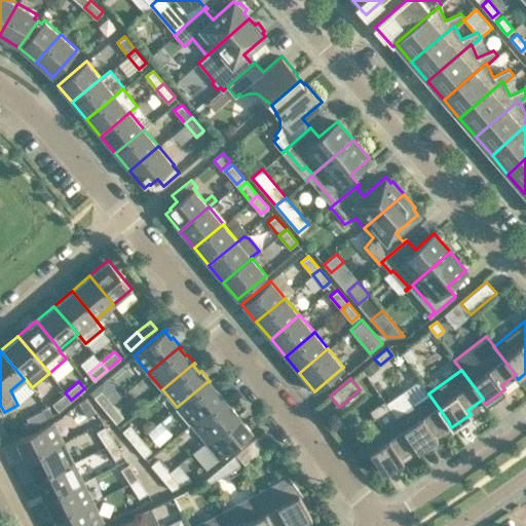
[(207,382),(177,407),(191,424),(221,399),(222,400),(224,398),(216,388),(214,389),(208,382),(207,382)]
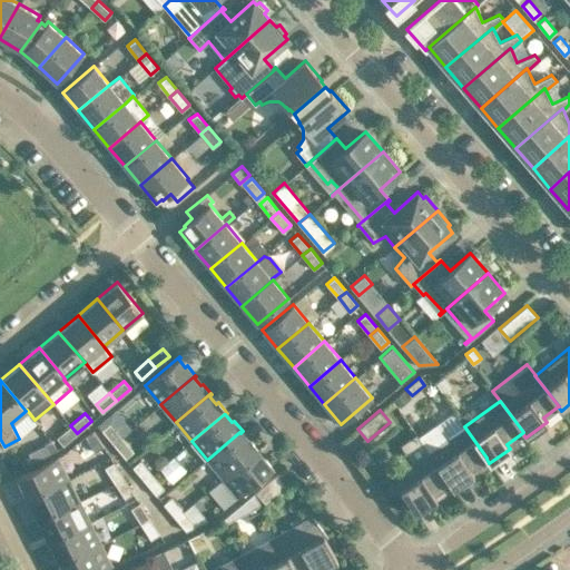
[(109,423),(101,430),(114,443),(121,436),(127,432),(117,419),(110,424),(109,423)]
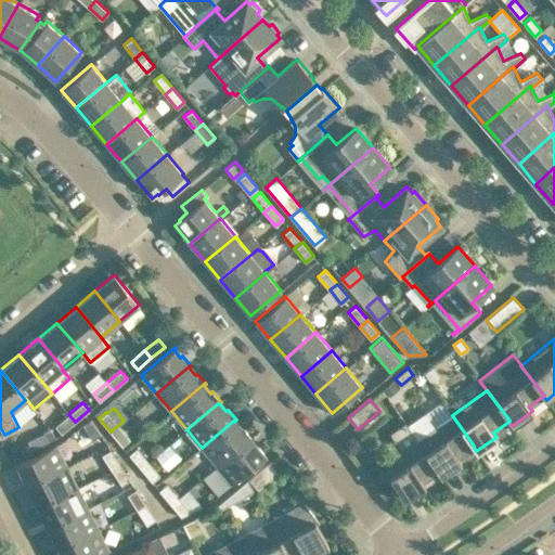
[(427,411),(407,425),(416,439),(438,470),(440,475),(461,461),(459,456),(474,447),(474,446),(452,415),(437,426),(427,411)]
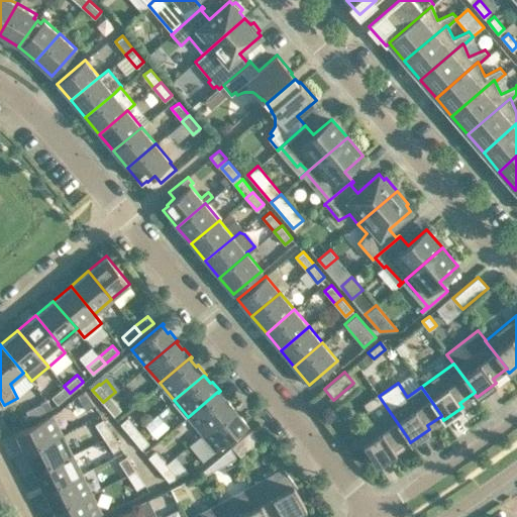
[(52,397),(58,404),(70,393),(64,386),(52,397)]
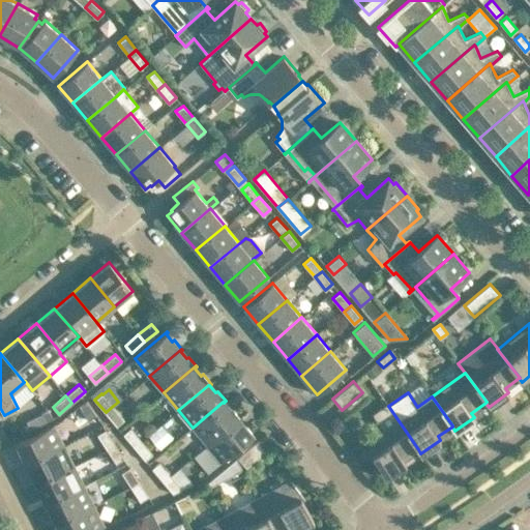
[(87,400),(79,405),(88,420),(96,415),(87,400)]
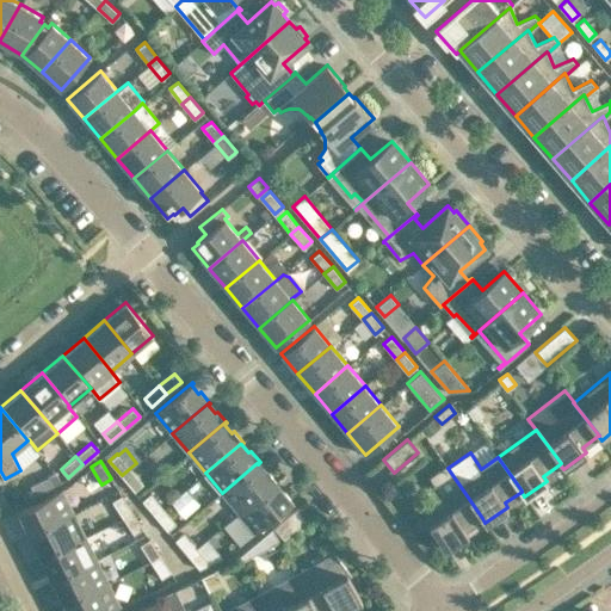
[(257,463),(222,493),(239,512),(273,483),(275,483),(276,482),(267,470),(265,473),(258,464),(257,463)]
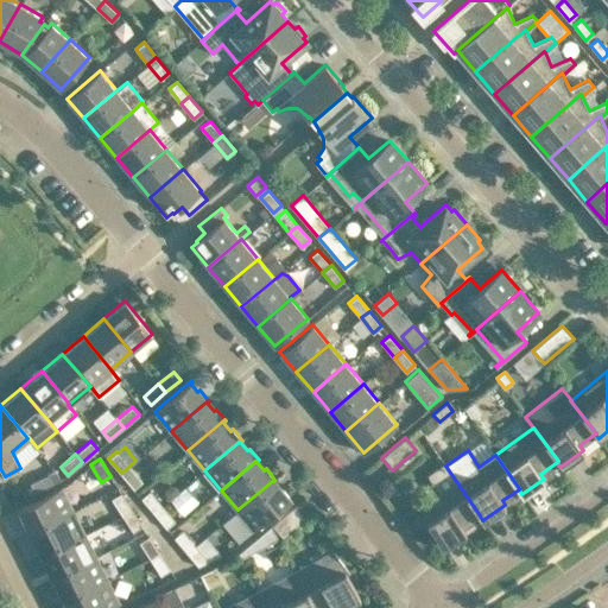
[(462,526),(480,515),(456,481),(445,466),(444,463),(426,475),(438,493),(411,511),(423,525),(428,523),(443,546),(466,532),(462,526)]
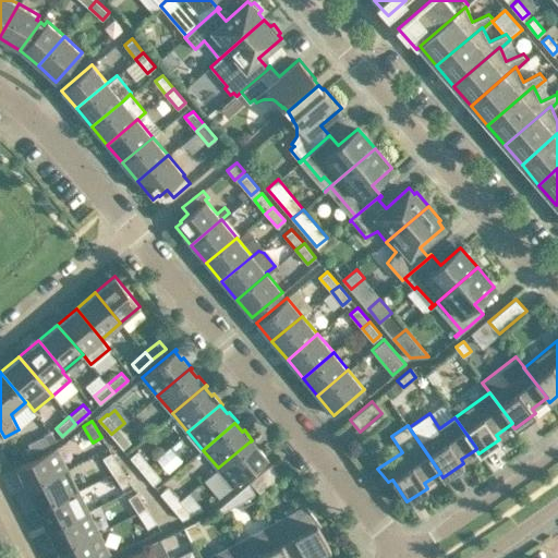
[(131,441),(119,427),(111,434),(123,448),(131,441)]
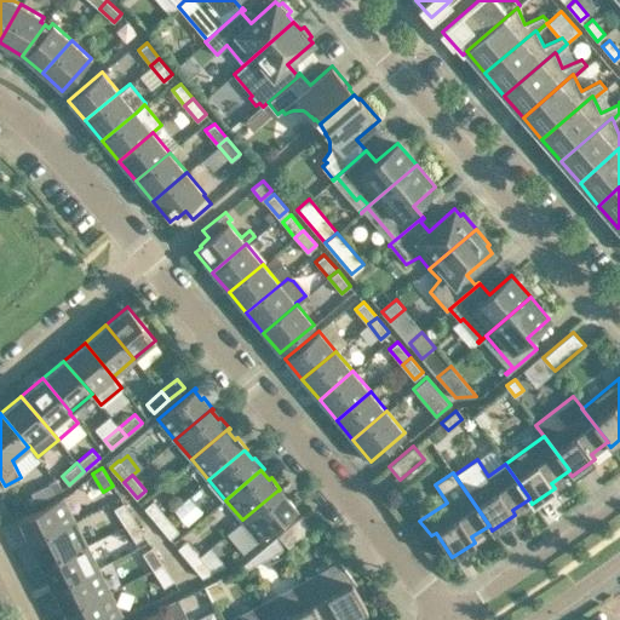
[(61,489),(56,481),(49,484),(49,483),(30,492),(35,503),(53,493),(61,489)]
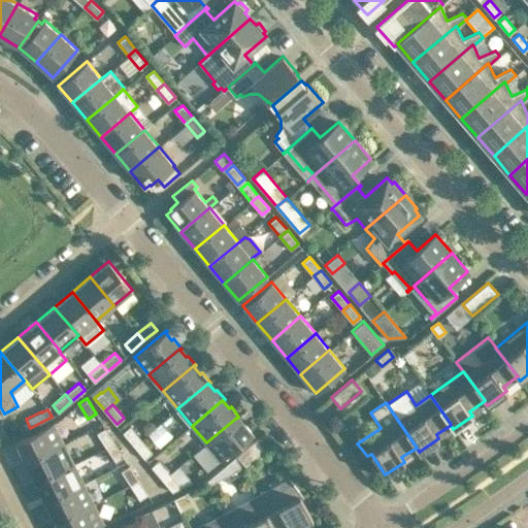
[(237,418),(236,418),(206,442),(221,460),(253,433),(244,424),(243,426),(237,418)]
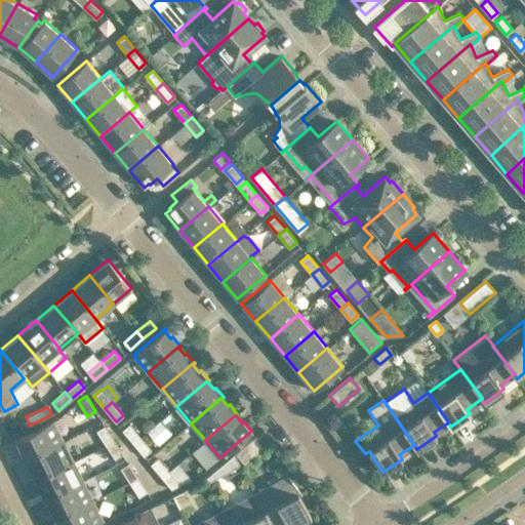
[(23,453),(26,452),(28,457),(28,458),(63,441),(52,420),(15,439),(23,453)]
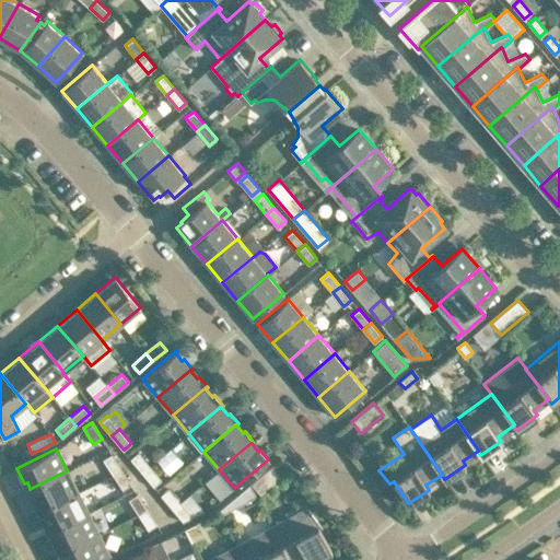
[(165,471),(179,461),(171,448),(156,461),(165,471)]
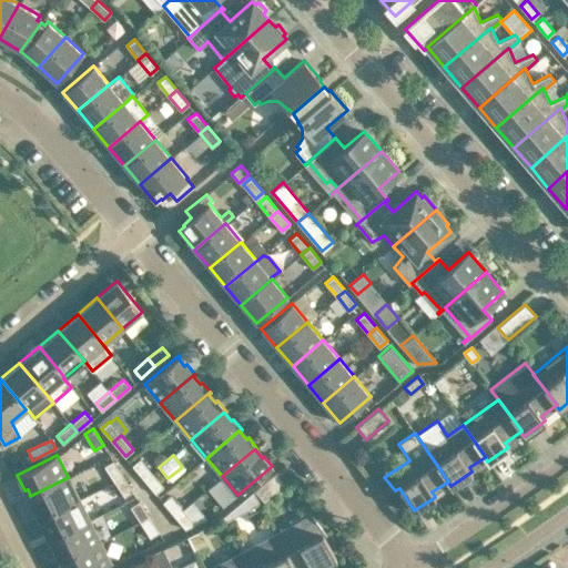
[(140,458),(132,465),(144,479),(152,473),(140,458)]
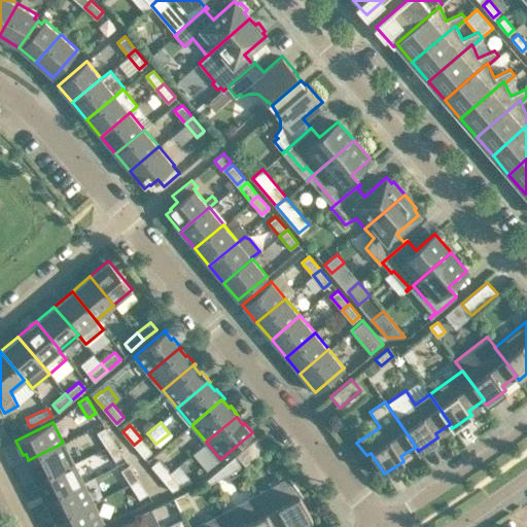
[(105,427),(97,432),(106,446),(114,442),(105,427)]
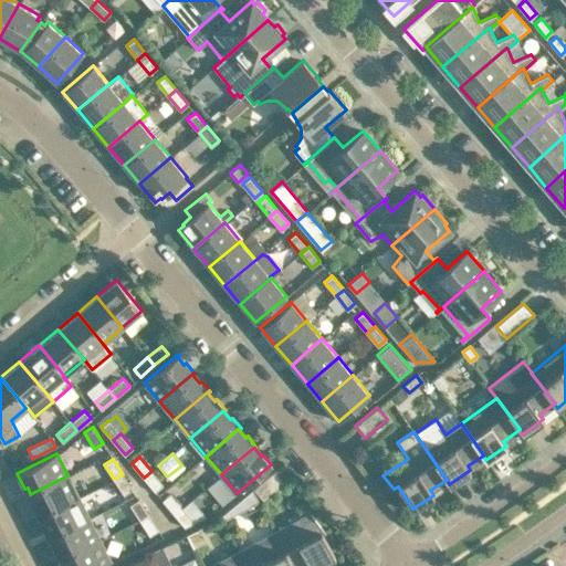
[(263,501),(285,482),(275,470),(253,489),(263,501)]
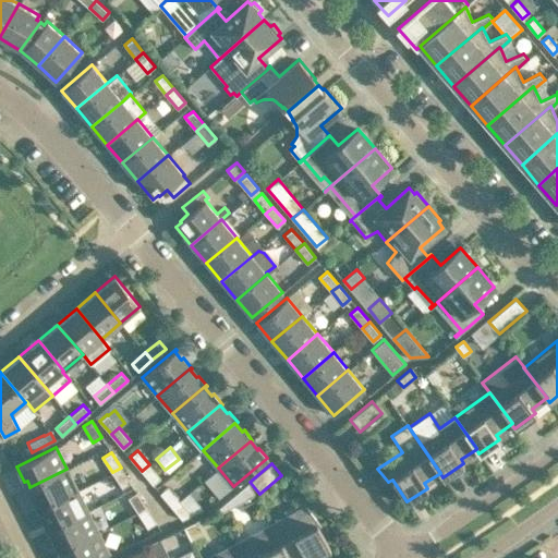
[(160,477),(149,464),(142,471),(153,484),(160,477)]
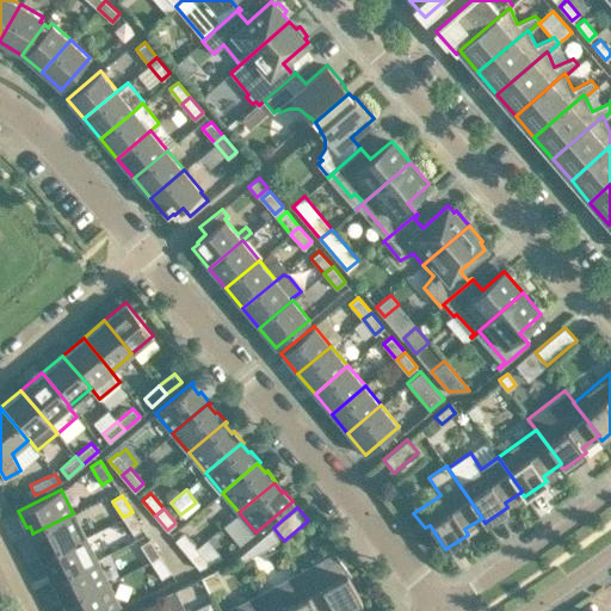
[(143,529),(133,512),(123,517),(134,535),(143,529)]
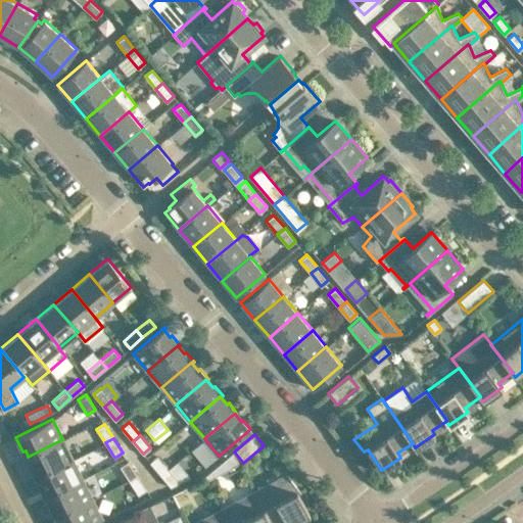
[(62,439),(28,457),(28,456),(26,457),(33,472),(35,471),(38,476),(73,459),(62,439)]
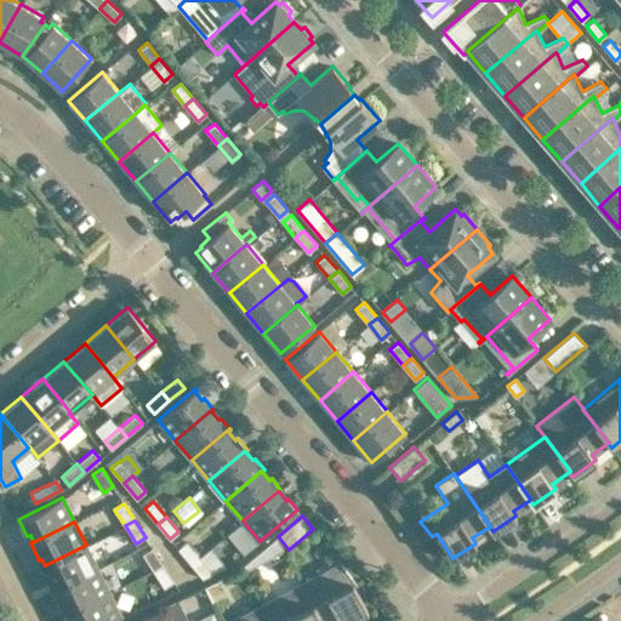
[(283,550),(277,536),(241,565),(245,570),(283,550)]
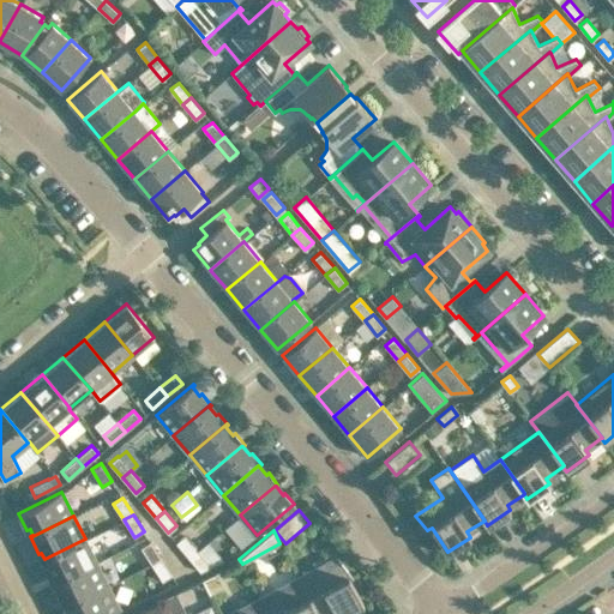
[(185,535),(176,542),(190,558),(198,551),(185,535)]
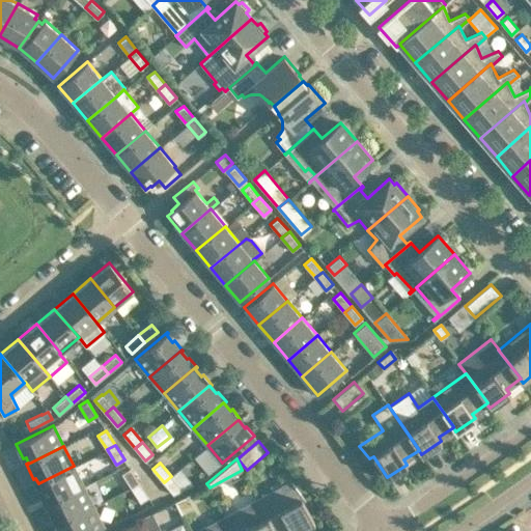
[(49,504),(84,486),(74,466),(38,483),(36,484),(44,499),(46,498),(48,503),(49,504)]
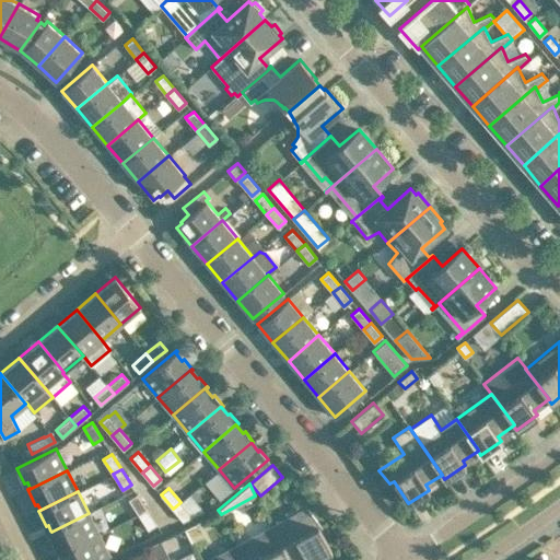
[(137,493),(128,499),(139,515),(148,510),(137,493)]
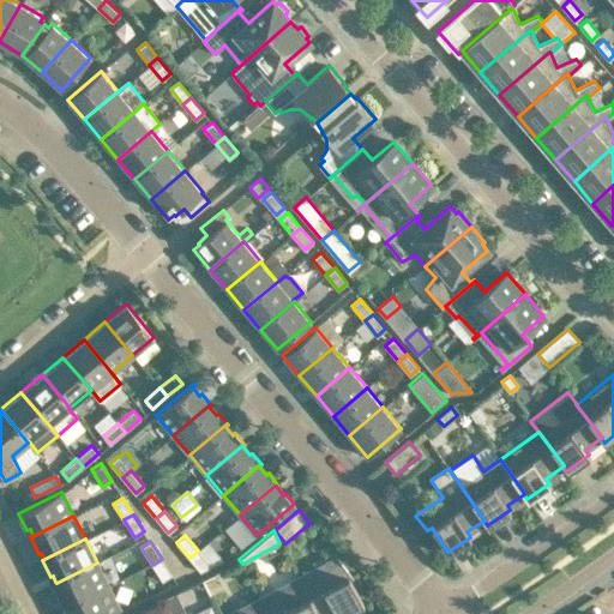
[(211,566),(198,551),(190,558),(200,571),(211,566)]
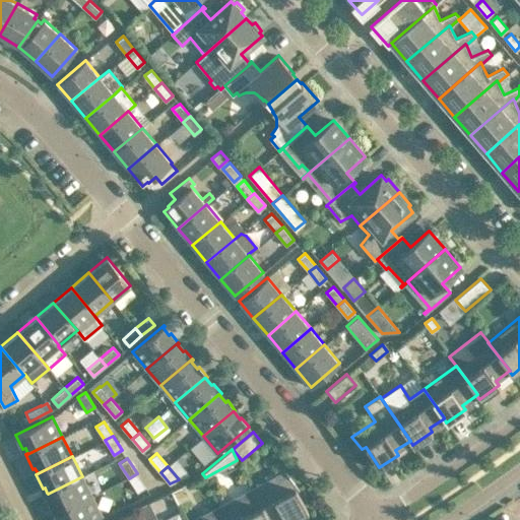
[(254,491),(252,488),(269,519),(279,519),(283,518),(284,519),(289,519),(308,510),(296,489),(297,488),(299,490),(300,490),(283,468),(282,469),(284,473),(254,491)]
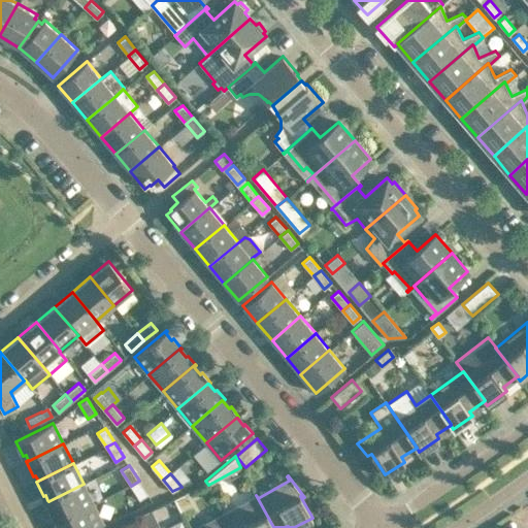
[(147,494),(139,481),(131,486),(139,499),(147,494)]
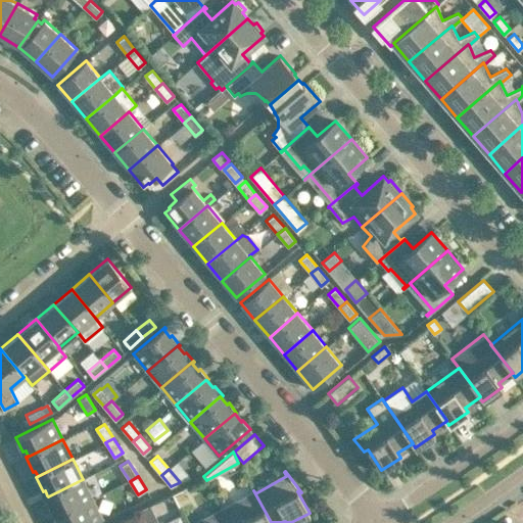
[(55,516),(55,517),(92,500),(83,479),(48,496),(47,495),(45,496),(52,512),(55,510),(57,515),(55,516)]
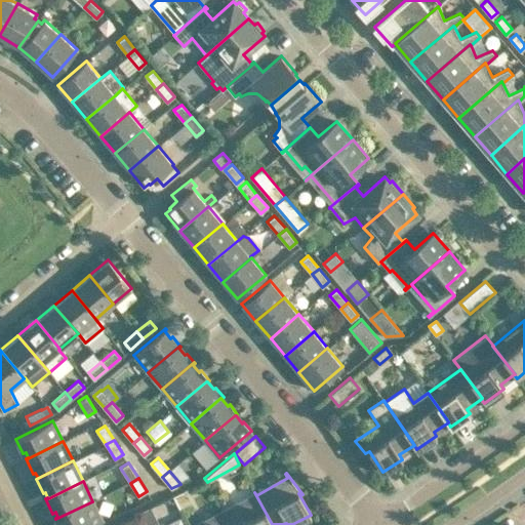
[(224,513),(221,510),(229,524),(272,524),(254,492),(253,492),(255,495),(224,513)]
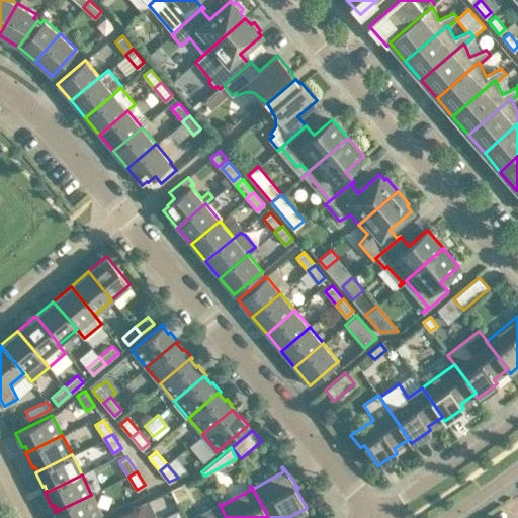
[(93,517),(101,514),(91,495),(55,512),(58,517),(93,517)]
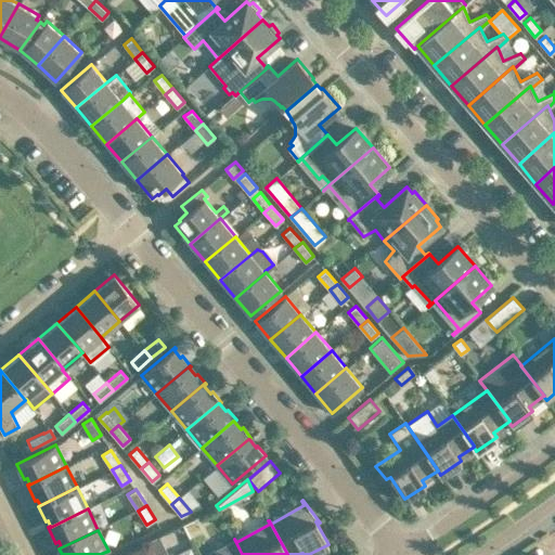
[(210,554),(242,554),(234,539),(233,539),(235,542),(210,554)]
